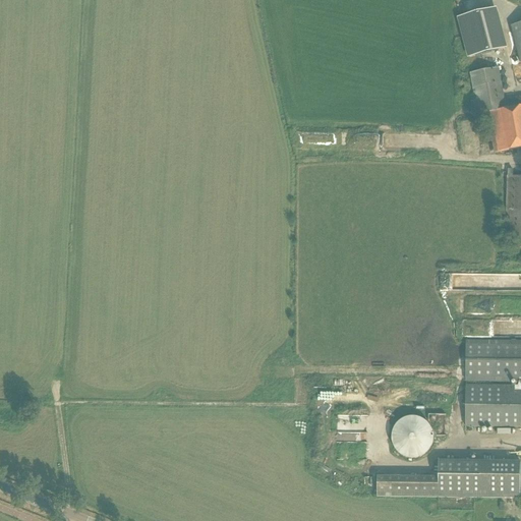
[(507,48),(497,8),(459,18),(457,18),(467,59),(507,48)]
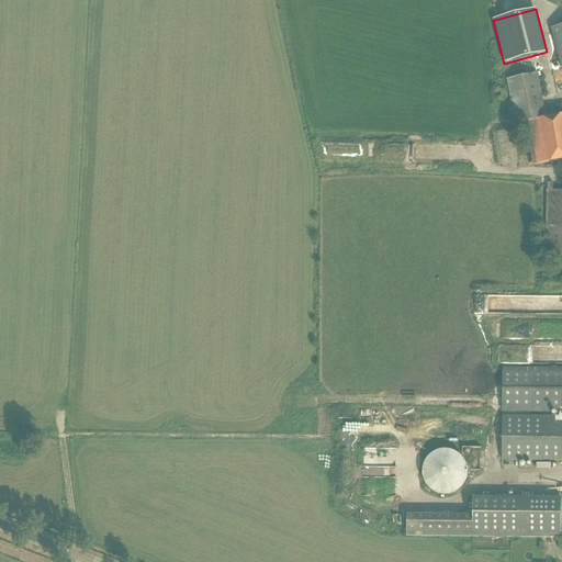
[(561,25),(551,29),(561,68),(561,67),(561,25)]
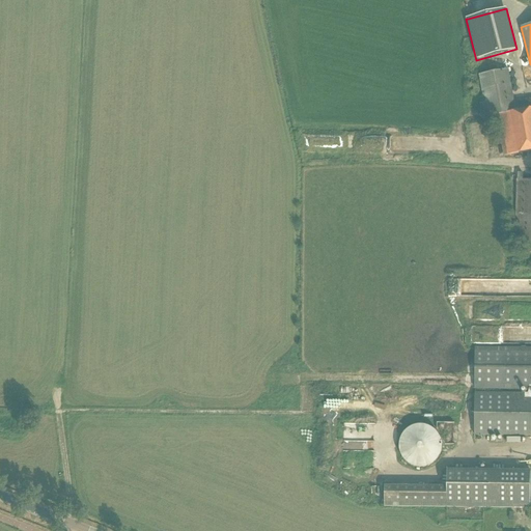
[(508,71),(479,75),(484,103),(479,104),(481,114),(485,113),(485,117),(496,115),(503,155),(504,155),(530,149),(530,98),(514,102),(514,100),(508,71)]
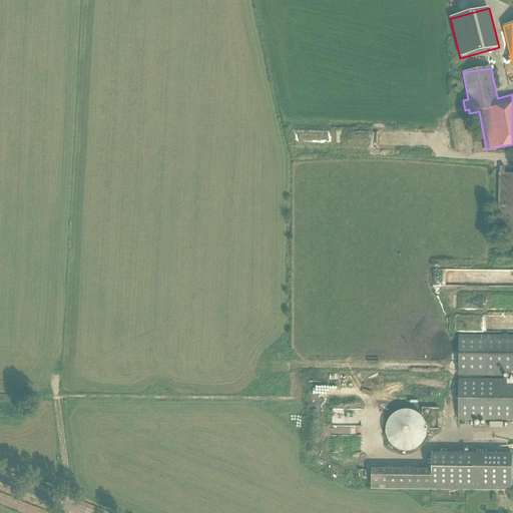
[(498,207),(498,209),(502,214),(501,244),(512,244),(512,174),(505,174),(505,167),(500,167),(499,167),(499,174),(498,207)]
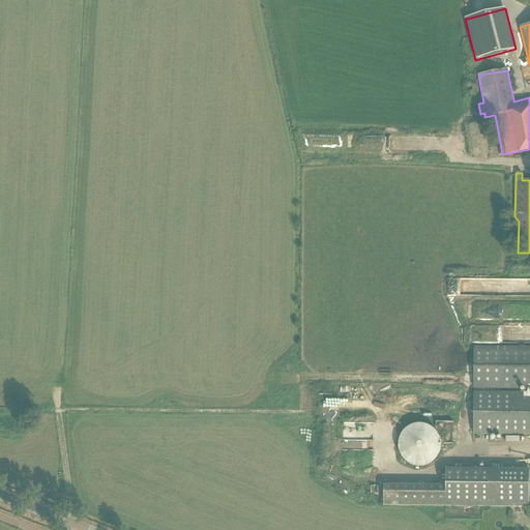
[(490,318),(490,303),(473,303),(473,318),(490,318)]
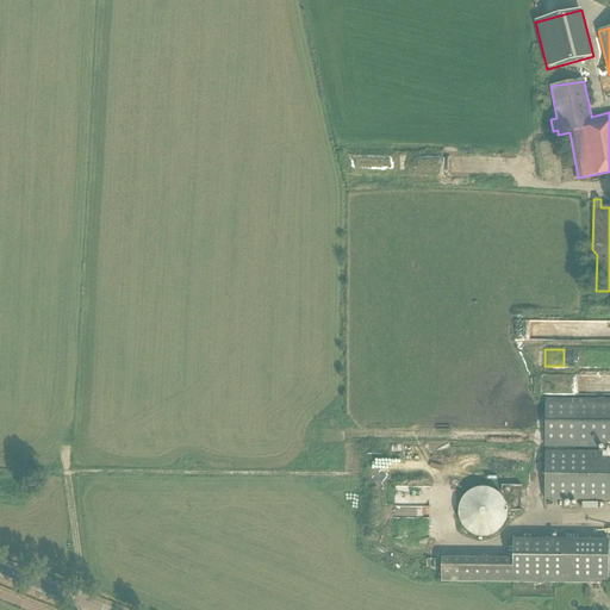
[(535,377),(535,397),(604,397),(604,378),(590,378),(590,386),(595,386),(595,396),(578,396),(578,379),(566,379),(566,380),(556,380),(556,371),(543,371),(543,377),(535,377)]
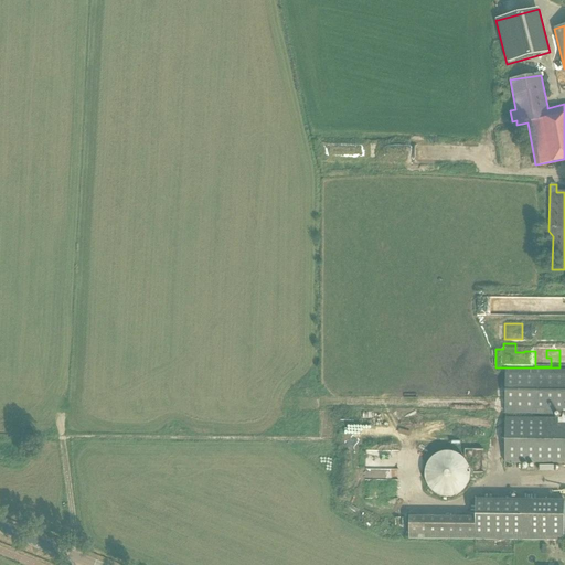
[(564,370),(505,370),(505,414),(562,415),(564,415),(564,370)]
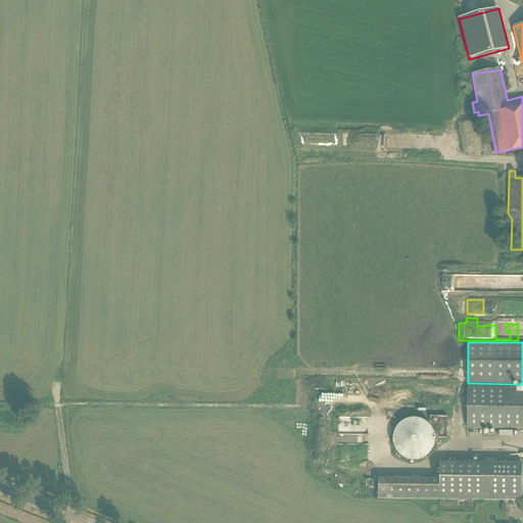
[(520,388),(468,387),(468,429),(522,429),(522,384),(520,384),(520,388)]
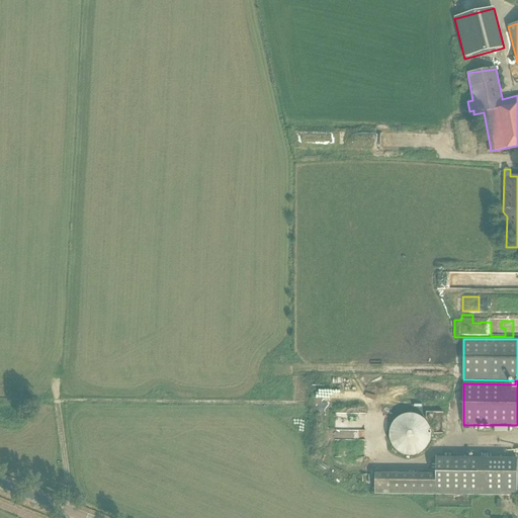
[(405,455),(410,456),(414,455),(418,454),(422,452),(425,450),(427,446),(429,442),(431,437),(431,433),(429,428),(427,424),(425,420),(421,418),(418,416),(414,415),(410,415),(405,415),(401,417),(397,420),(393,423),(391,427),(390,431),(390,435),(390,439),(391,443),(393,447),(397,451),(401,453),(405,455)]
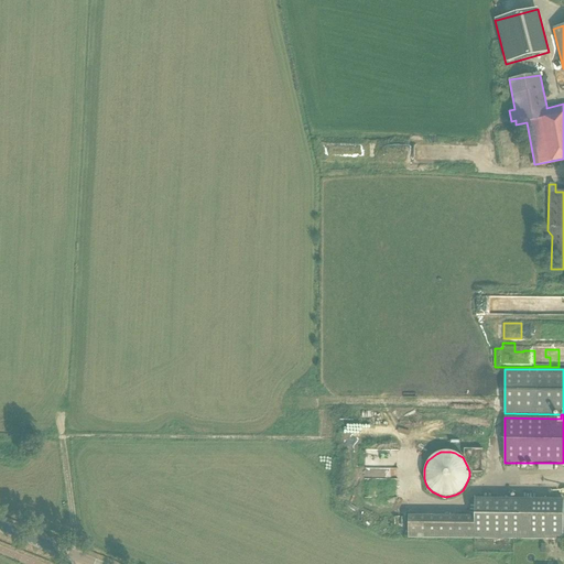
[(362,477),(364,495),(382,495),(381,469),(358,470),(359,477),(362,477)]
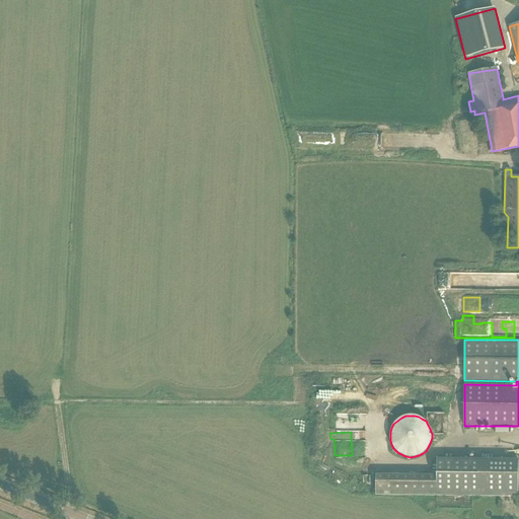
[(375,475),(375,486),(375,496),(518,497),(518,460),(437,460),(437,475),(375,475)]
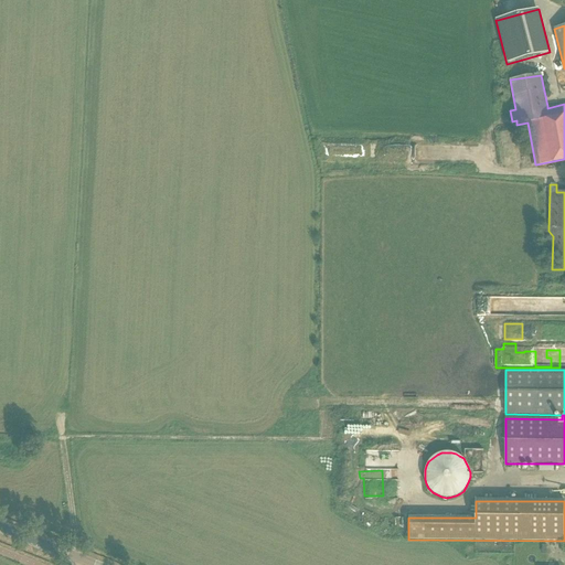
[(468,554),(507,553),(507,541),(468,541),(468,554)]
